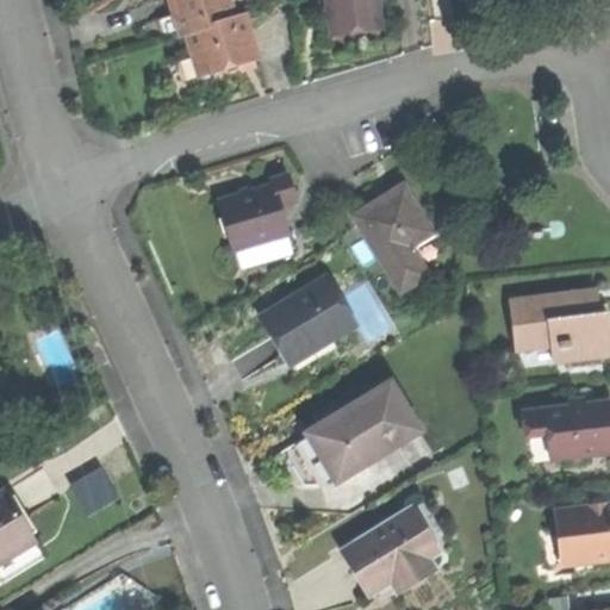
[(168,0),(179,35),(186,32),(199,76),(229,68),(256,60),(243,16),(234,19),(226,0),(168,0)]
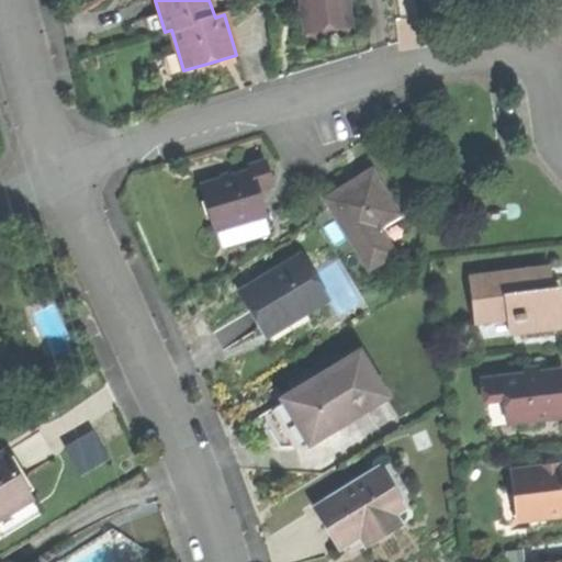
[(350,30),(350,21),(306,25),(303,0),(299,0),(302,34),(327,32),(350,30)]
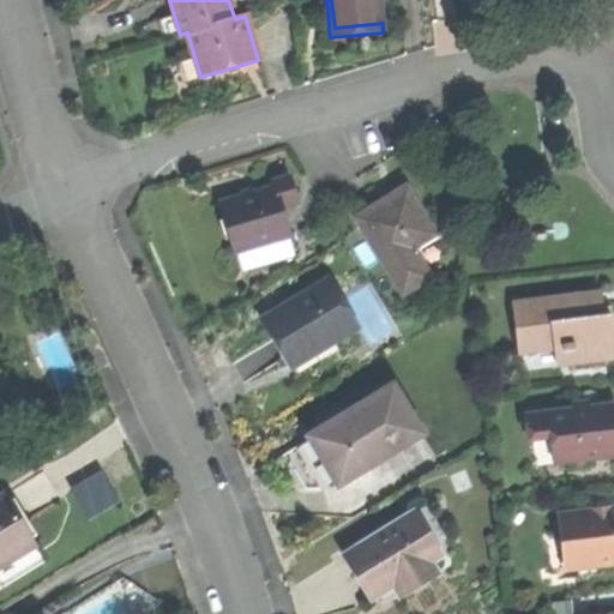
[(379,0),(331,0),(335,28),(383,23),(379,0)]
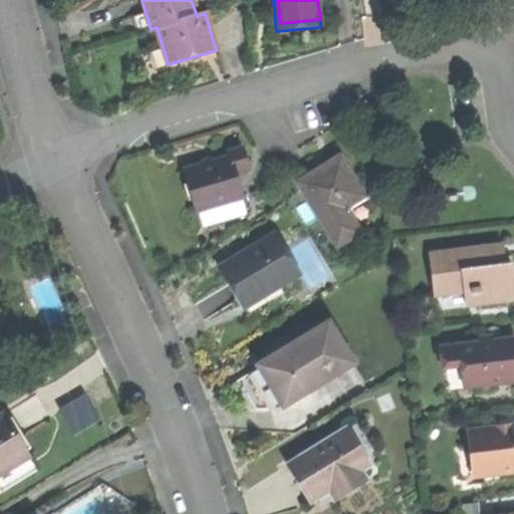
[(228,154),(229,159),(234,176),(249,171),(242,150),(228,154)]
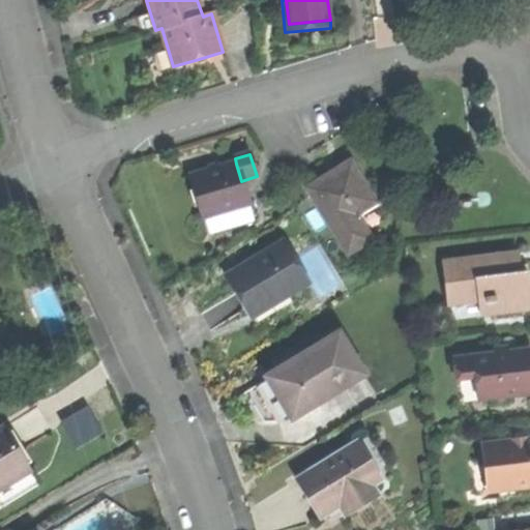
[(213,171),(190,178),(204,219),(249,206),(241,181),(236,164),(213,171)]
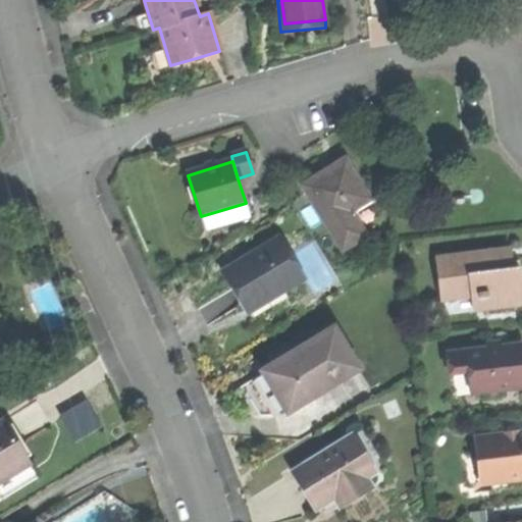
[(303,186),(342,252),(366,238),(352,212),(370,202),(346,161),(322,175),(303,186)]
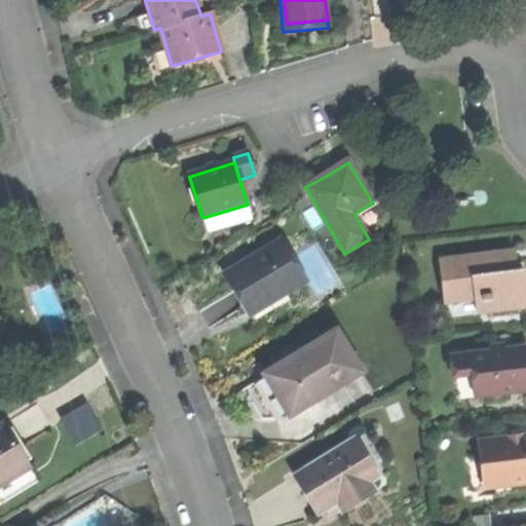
[(252,217),(248,204),(202,218),(207,231),(252,217)]
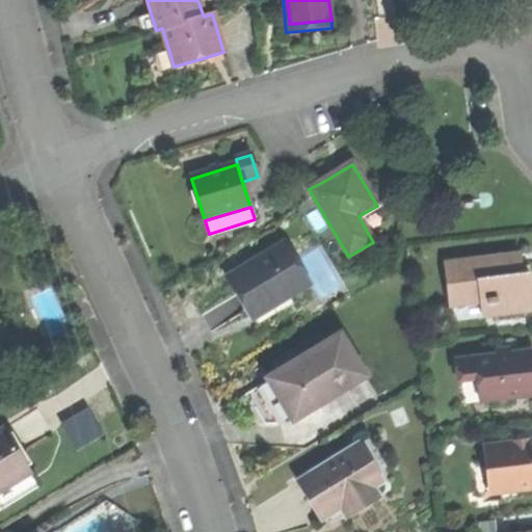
[(239,294),(249,312),(285,290),(289,296),(309,285),(283,244),(229,278),(239,294)]
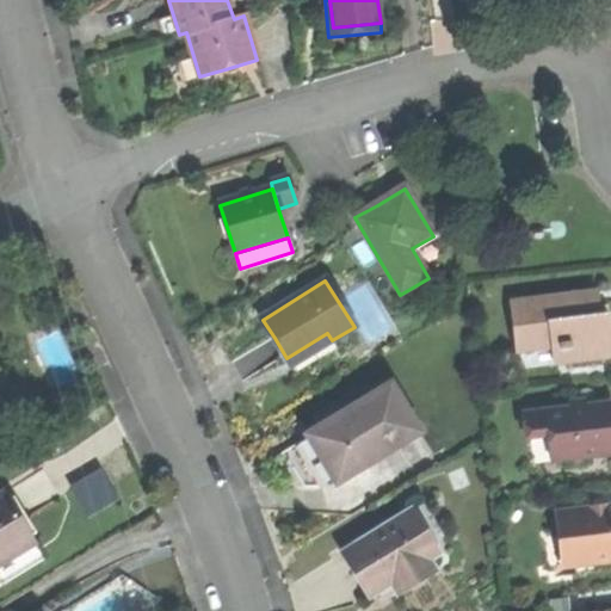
[(599,295),(511,306),(517,353),(567,347),(569,365),(610,360),(610,327),(610,316),(602,318),(599,295)]
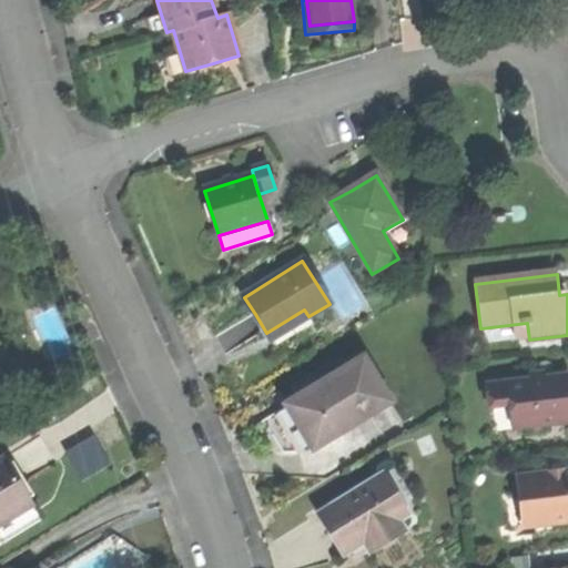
[(272,341),(308,316),(304,310),(266,333),(272,341)]
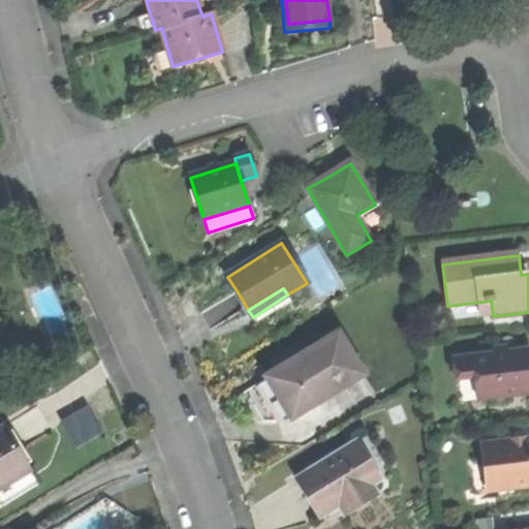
[(449,322),(493,316),(491,301),(447,306),(449,322)]
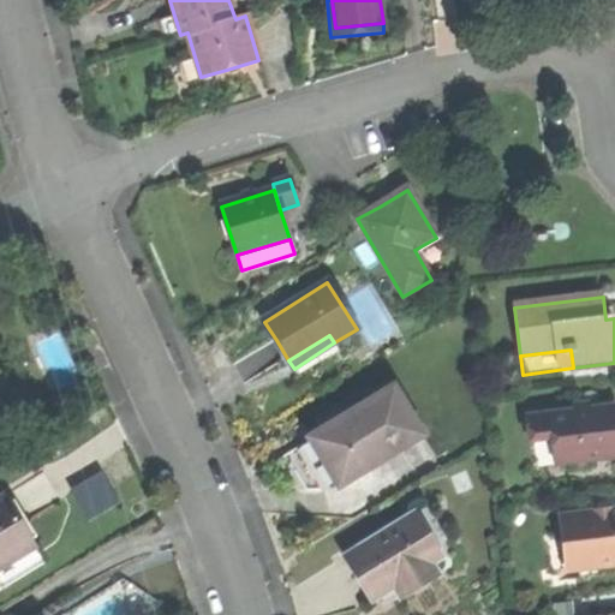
[(336,482),(338,485),(419,436),(392,390),(363,407),(360,402),(332,419),(334,424),(310,439),(336,482)]
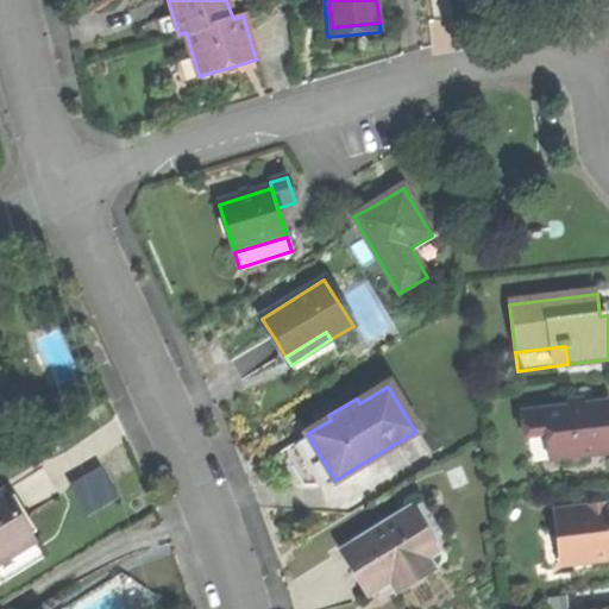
[(547,435),(551,460),(608,452),(608,402),(545,410),(547,435)]
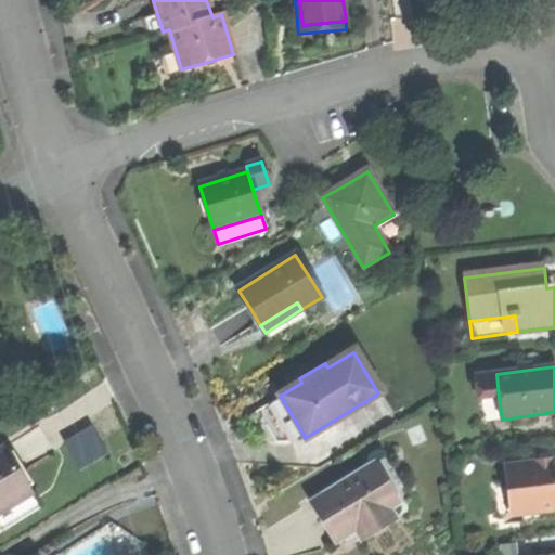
[(482,399),(499,397),(497,374),(480,376),(482,399)]
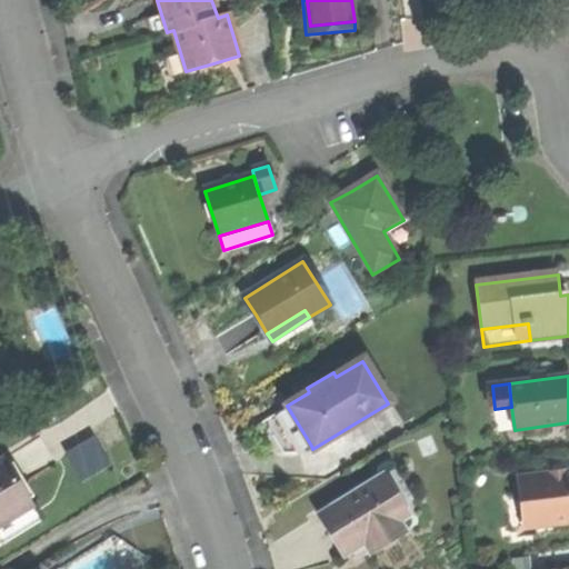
[(296,455),(311,446),(287,406),(256,425),(265,439),(272,452),(296,455)]
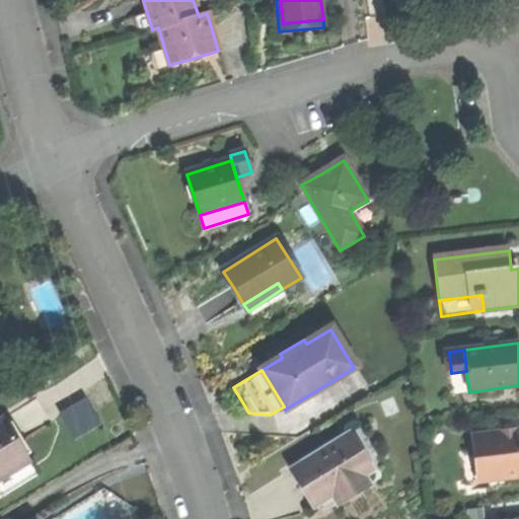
[(85,395),(59,411),(75,437),(101,421),(85,395)]
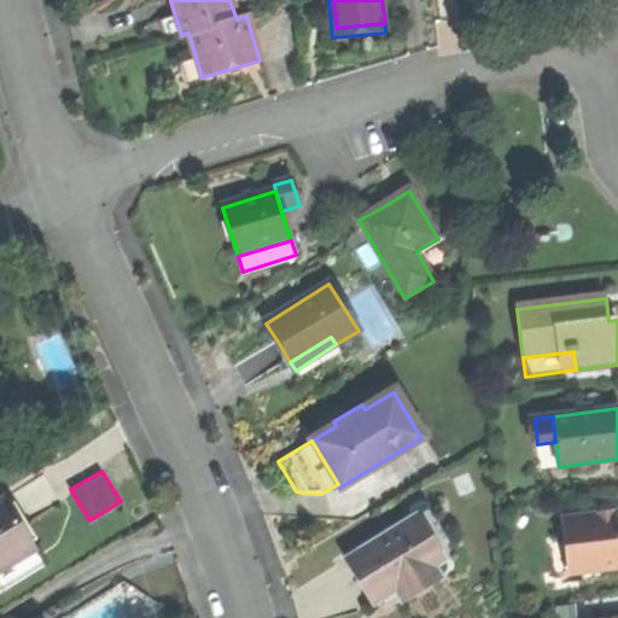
[(0,499),(0,569),(34,548),(17,523),(3,497),(0,499)]
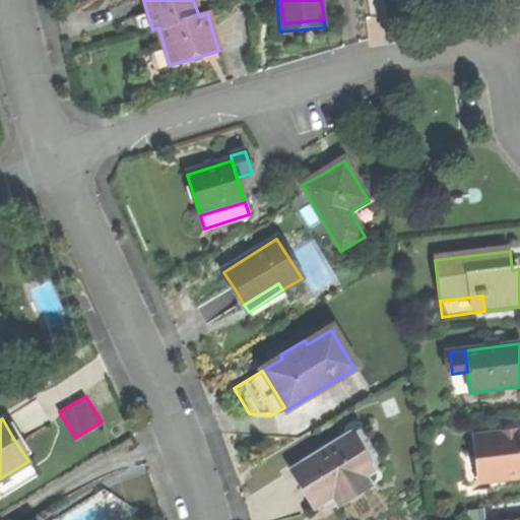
[(519,430),(474,436),(477,456),(486,455),(490,481),(519,477),(519,430)]
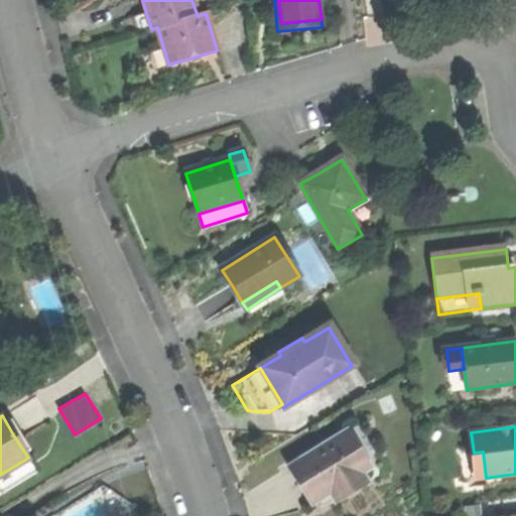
[(298,486),(309,505),(329,494),(335,503),(367,485),(361,475),(369,471),(347,432),(287,468),(298,486)]
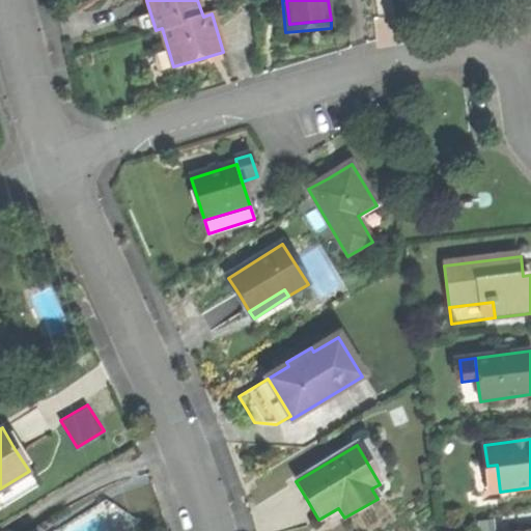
All buildings are outlined.
